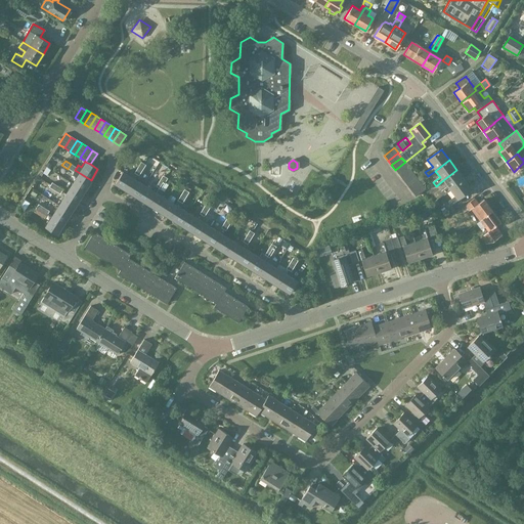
[(140,162),(137,168),(142,171),(145,165),(140,162)]
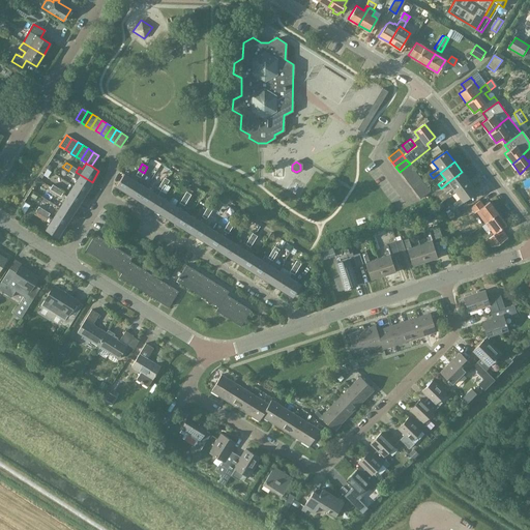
[(410,164),(400,172),(403,176),(413,169),(410,164)]
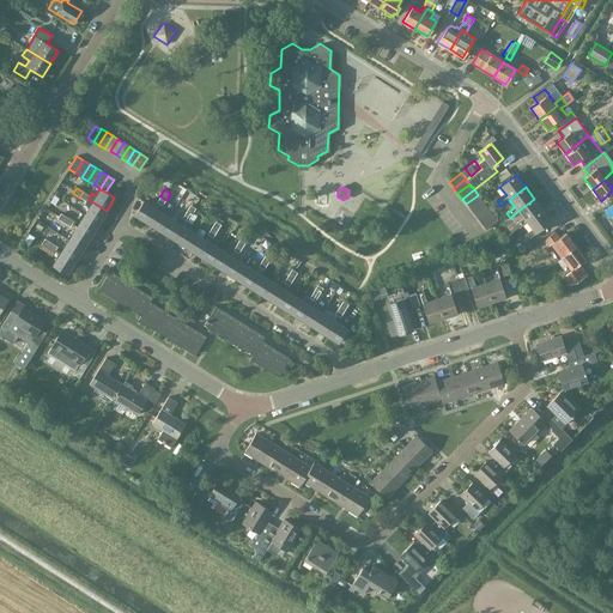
[(90,195),(83,192),(79,198),(85,201),(87,199),(90,195)]
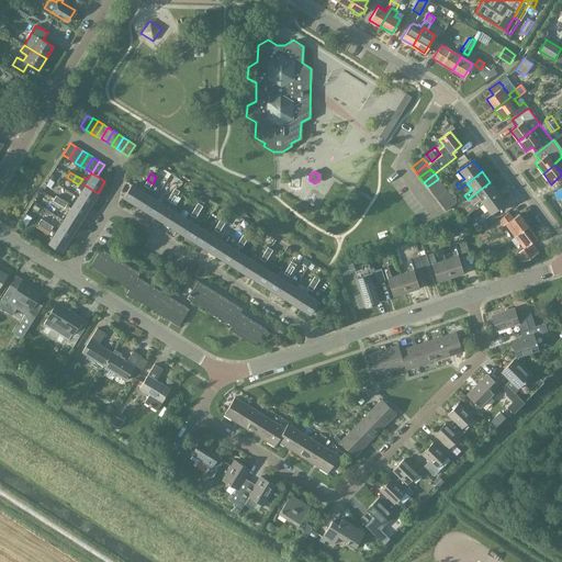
[(319,206),(337,216),(353,188),(336,177),(319,206)]
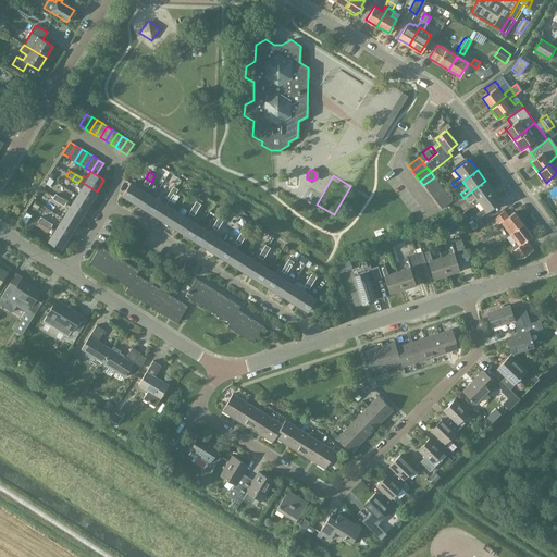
[(437,182),(434,177),(423,185),(428,190),(437,182)]
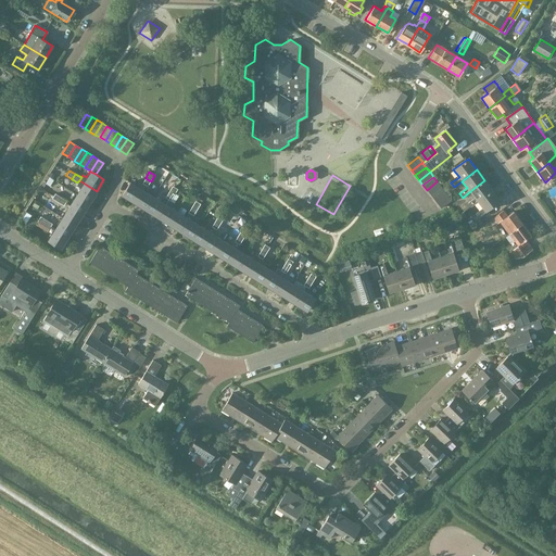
[(147,187),(151,181),(146,178),(141,184),(143,185),(147,187)]
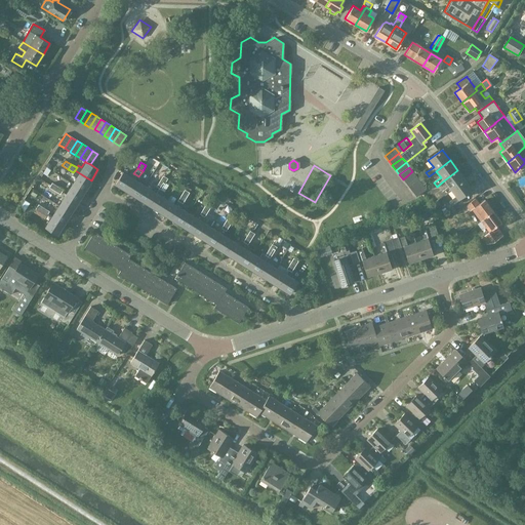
[(72,184),(84,192),(91,180),(75,170),(73,172),(72,175),(75,177),(72,184)]
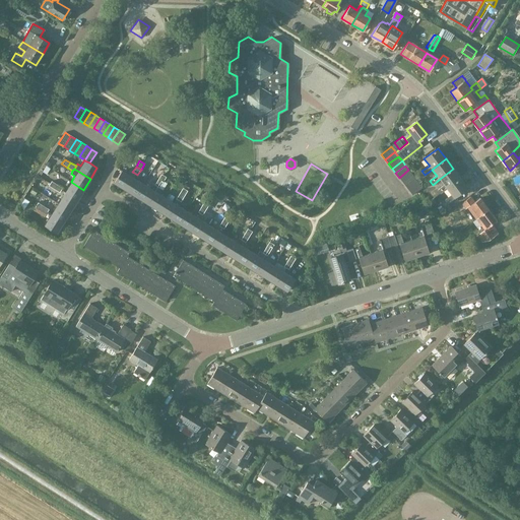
[(440,194),(447,189),(460,179),(453,169),(440,179),(444,185),(437,191),(440,194)]
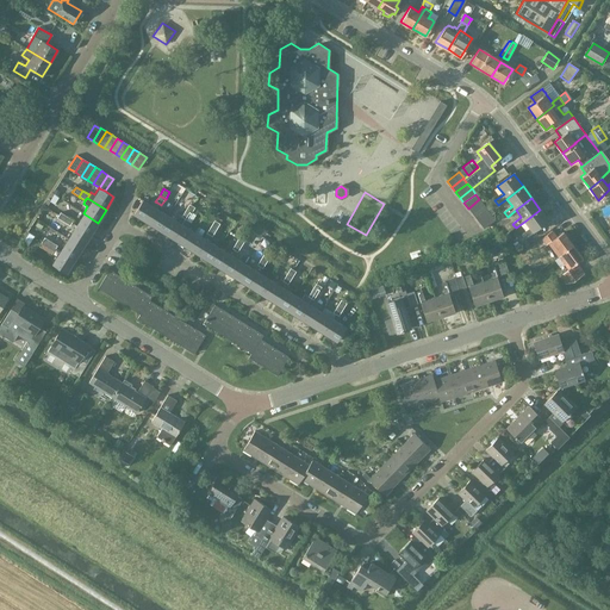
[(479,199),(468,209),(472,213),(484,205),(479,199)]
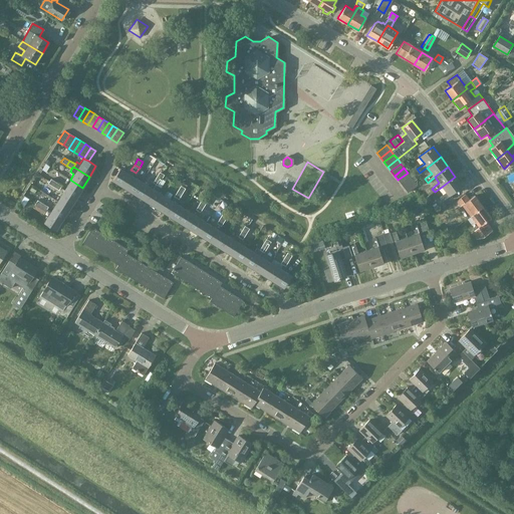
[(111,181),(122,187),(131,176),(133,171),(131,170),(129,169),(125,173),(118,169),(111,181)]
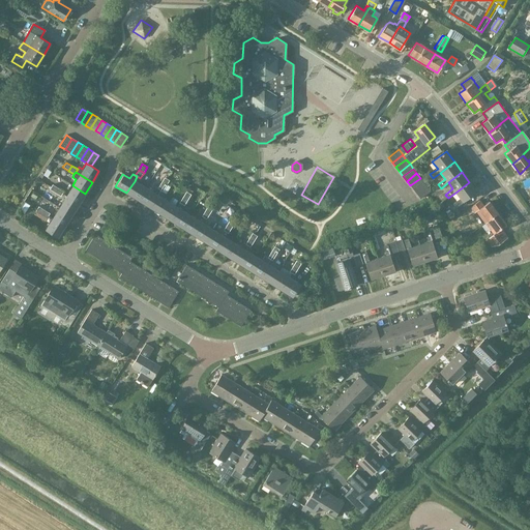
[(169,180),(164,177),(160,183),(166,185),(169,180)]
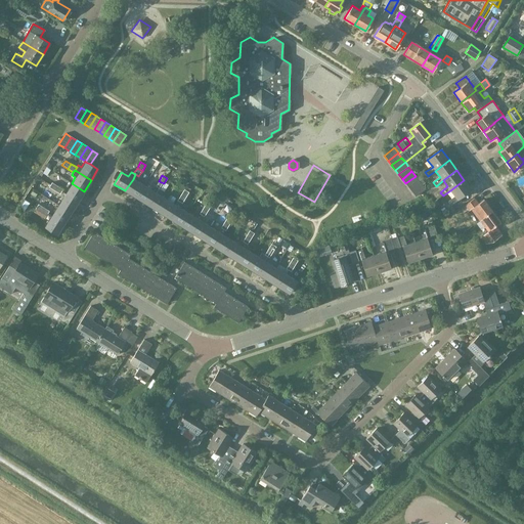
[(405,183),(408,187),(419,180),(416,176),(405,183)]
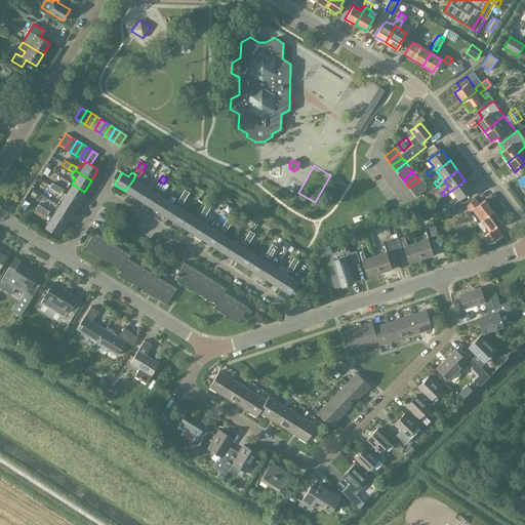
[(125,191),(136,198),(144,187),(133,179),(125,191)]
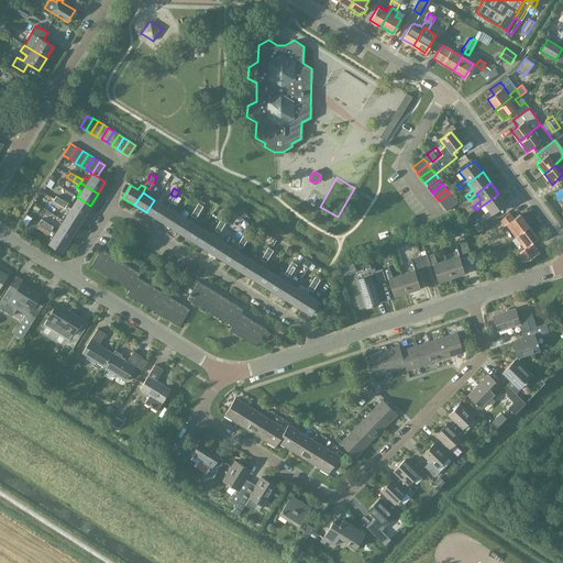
[(439,201),(442,206),(453,198),(450,194),(439,201)]
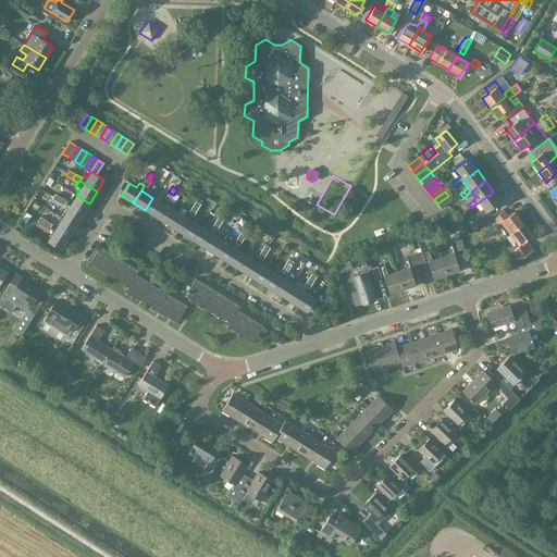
[(500,200),(493,192),(479,202),(483,209),(475,214),(479,219),(487,212),(486,211),(500,200)]
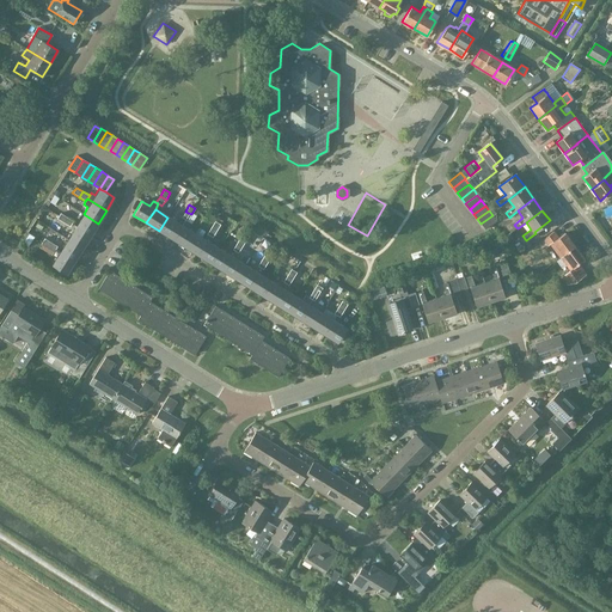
[(56,219),(63,222),(67,216),(60,213),(56,219)]
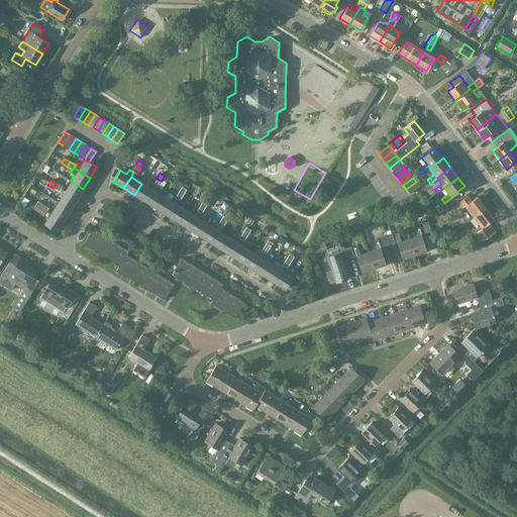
[(71,181),(64,192),(76,199),(83,189),(71,181)]
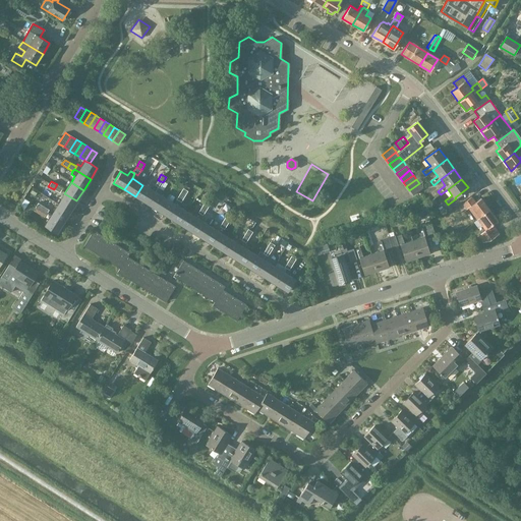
[(419,183),(409,190),(413,195),(423,188),(419,183)]
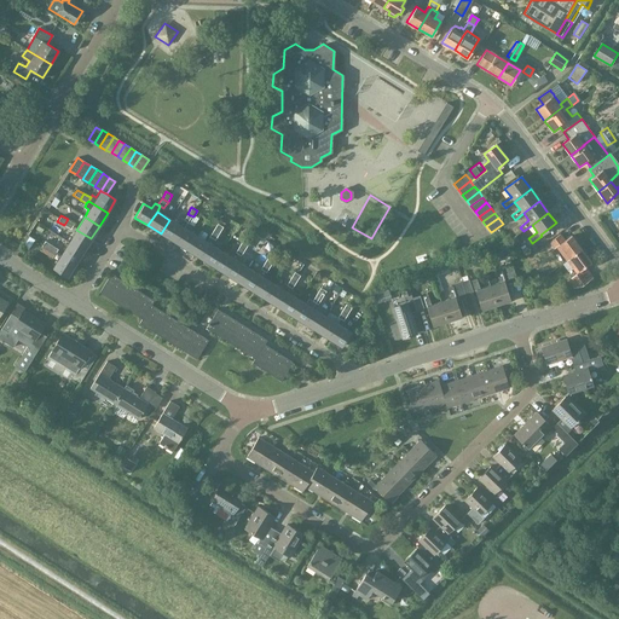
[(74,223),(68,219),(64,225),(70,229),(74,223)]
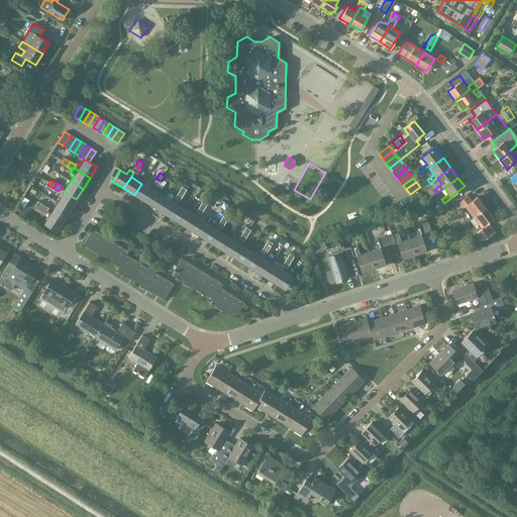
[(134,195),(145,202),(152,190),(141,184),(134,195)]
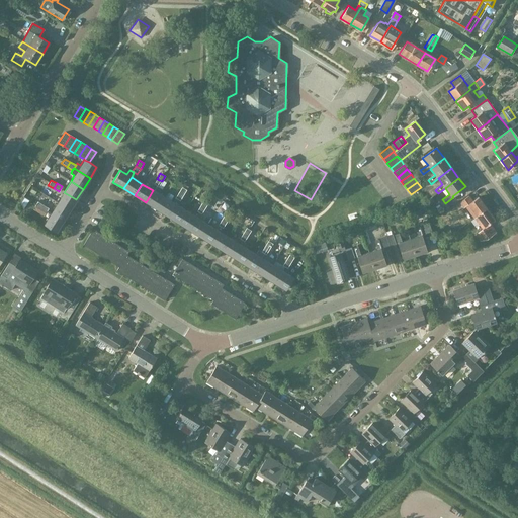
[(182,187),(178,192),(183,195),(186,190),(182,187)]
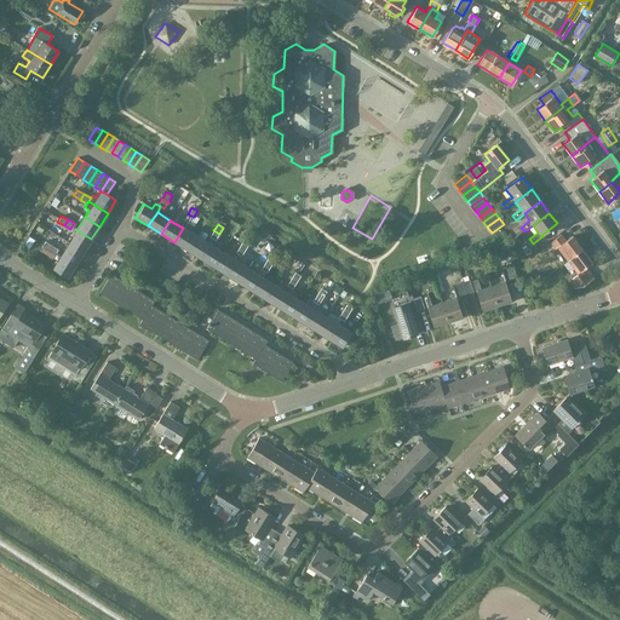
[(174,242),(187,250),(196,236),(189,233),(183,228),(174,242)]
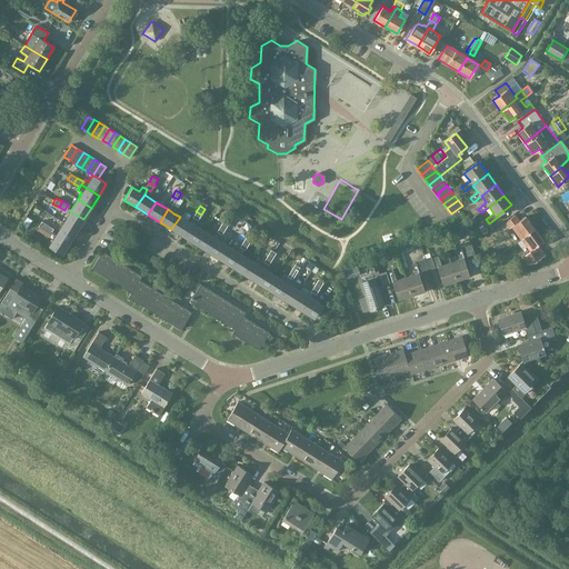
[(70,211),(62,222),(76,231),(83,219),(70,211)]
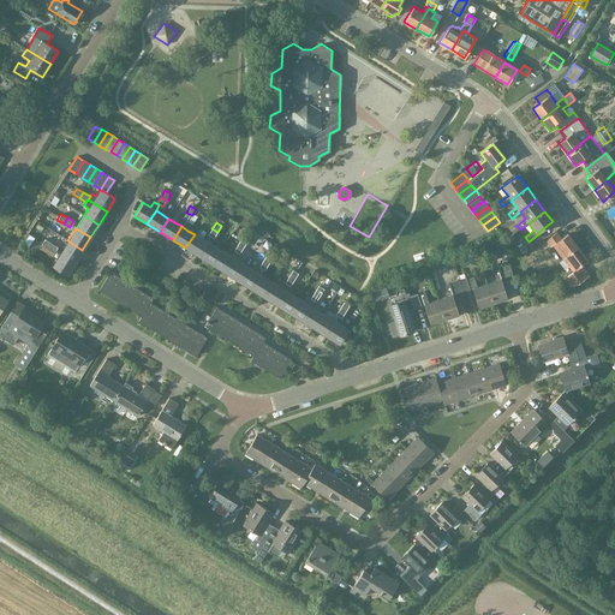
[(214,238),(218,232),(212,228),(208,236),(214,238)]
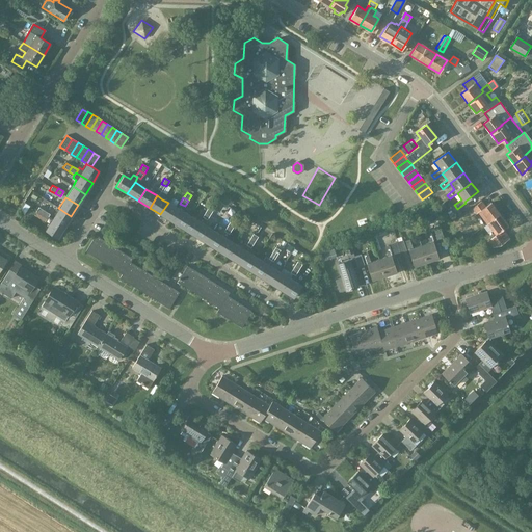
[(481,210),(489,221),(500,214),(490,203),(485,207),(481,202),(472,208),(476,214),(481,210)]
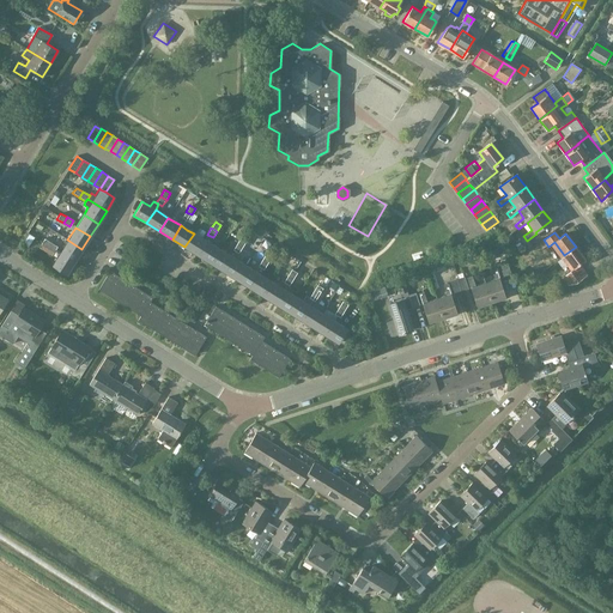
[(22,244),(28,247),(34,237),(29,234),(22,244)]
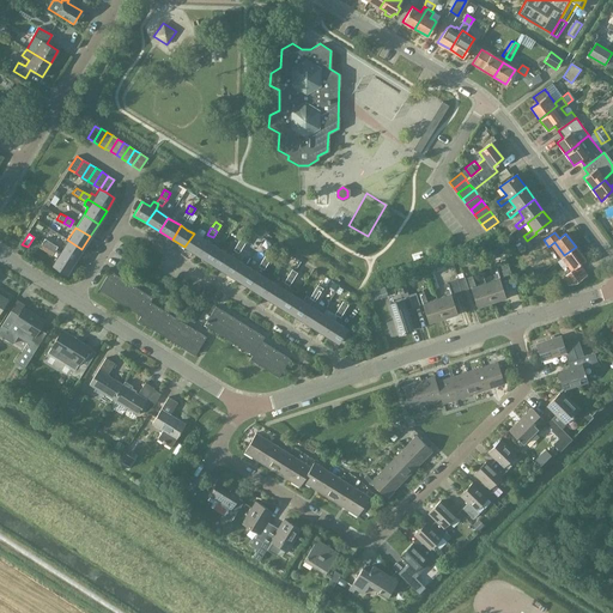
[(206,242),(194,234),(184,247),(198,255),(206,242)]
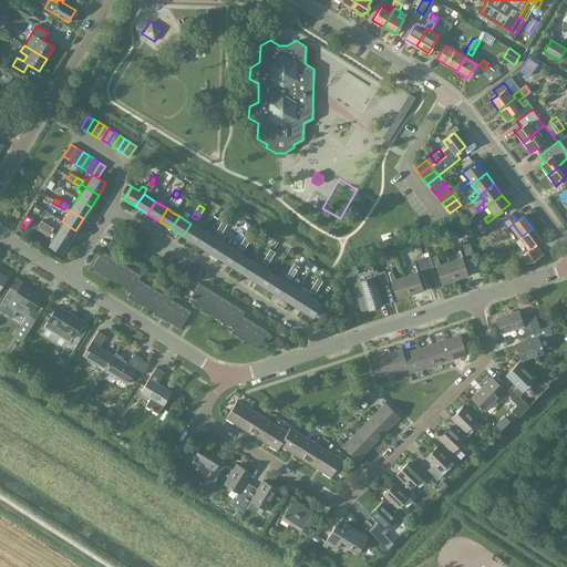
[(223,218),(218,225),(225,228),(228,223),(223,218)]
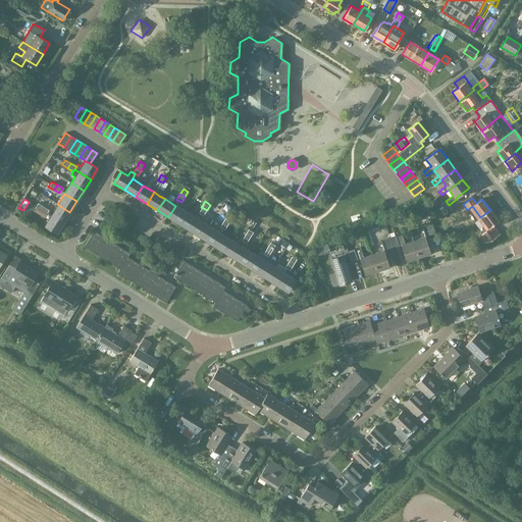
[(35,208),(40,211),(43,206),(38,203),(35,208)]
